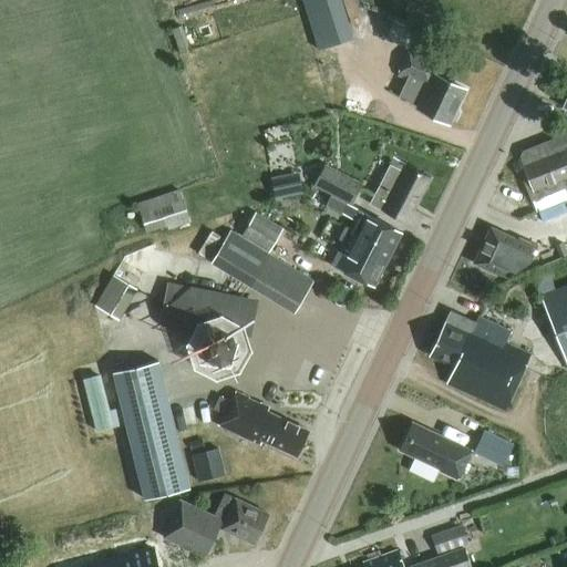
[(341,0),(301,0),(318,52),(354,40),(341,0)]
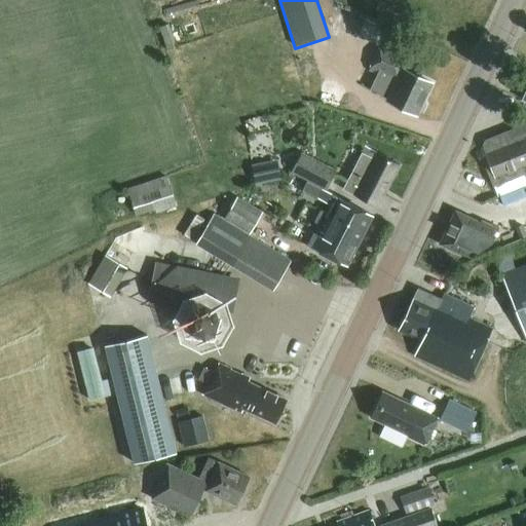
[(340,1),(332,22),(385,43),(395,23),(340,1)]
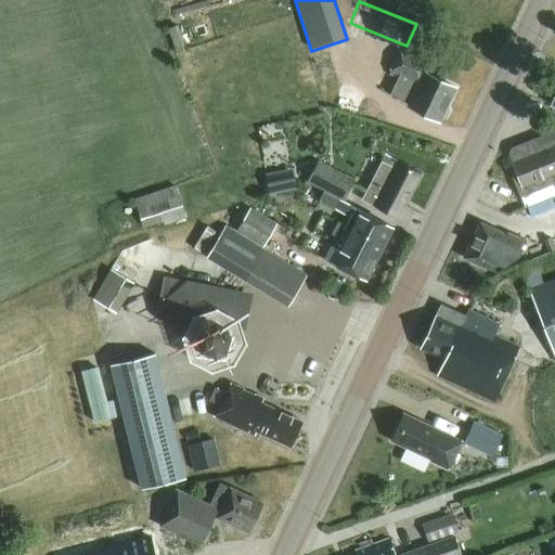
[(178,26),(166,30),(176,54),(186,51),(178,26)]
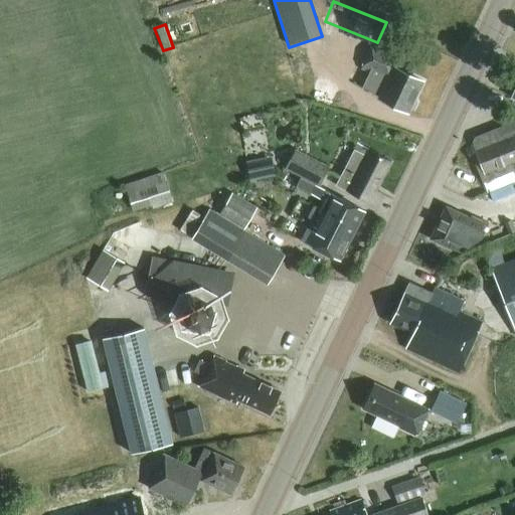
[(416,104),(415,100),(422,82),(393,68),(399,56),(373,44),(361,69),(369,73),(362,89),(379,98),(378,99),(408,114),(409,112),(414,110),(416,104)]
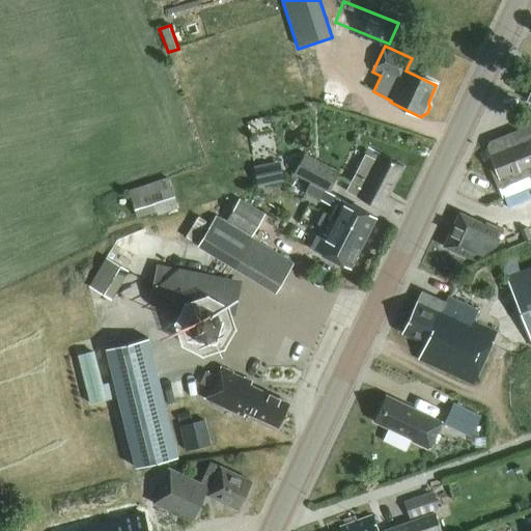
[(530,126),(490,143),(487,147),(491,158),(495,169),(491,170),(498,189),(526,177),(529,187),(530,186),(530,126)]
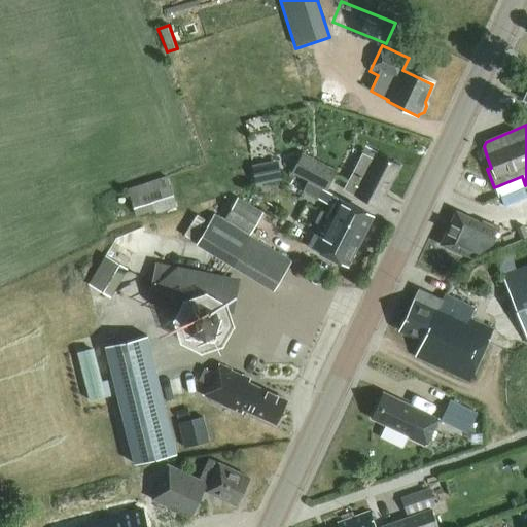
[(385,213),(391,200),(384,197),(400,167),(366,147),(343,190),(385,213)]
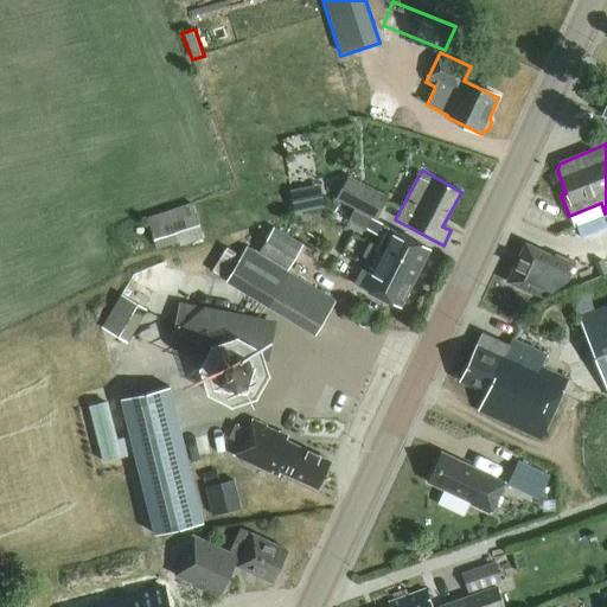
[(350,178),(338,199),(375,219),(387,198),(350,178)]
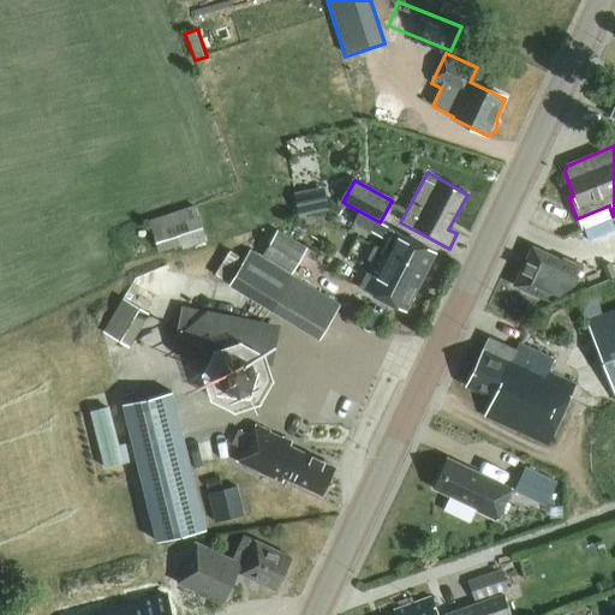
[(326,189),(296,195),(300,216),(329,210),(326,189)]
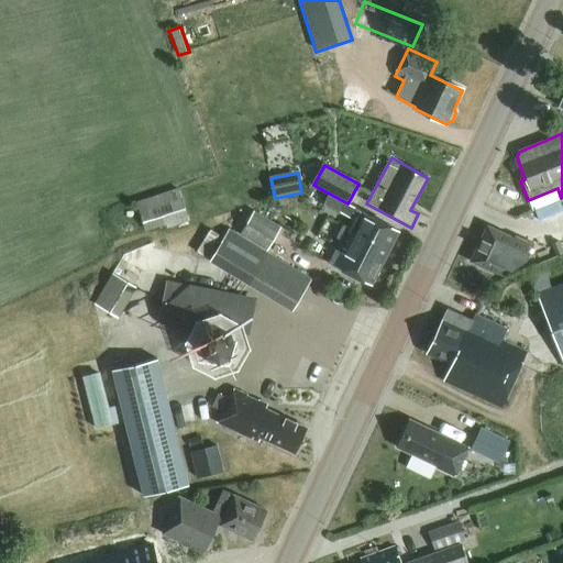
[(188,219),(178,190),(178,189),(136,203),(146,233),(188,219)]
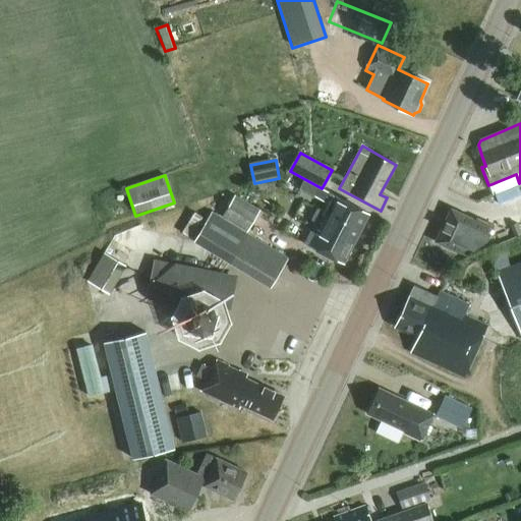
[(368,215),(304,180),(299,190),(314,197),(326,204),(322,211),(316,209),(310,221),(315,223),(304,244),(343,265),(368,215)]
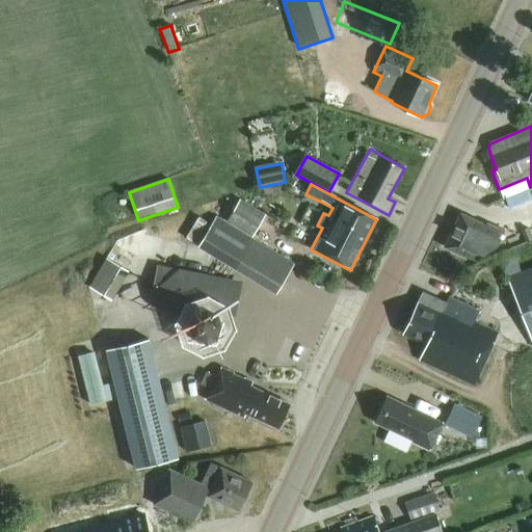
[(238,201),(225,223),(251,238),(264,215),(238,201)]
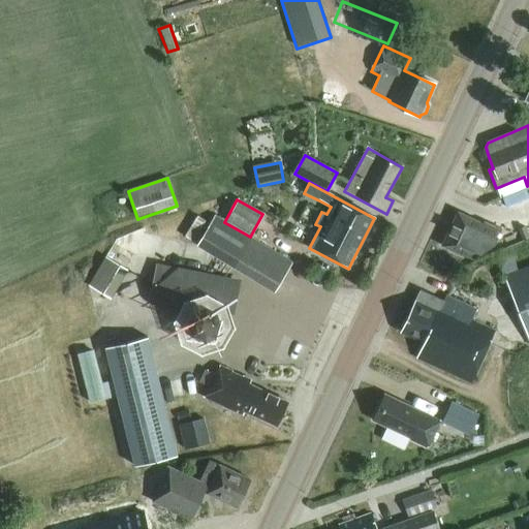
[(479,255),(485,246),(486,243),(493,246),(494,245),(499,234),(501,230),(486,222),(485,222),(484,225),(458,213),(441,247),(469,259),(473,252),(479,255)]
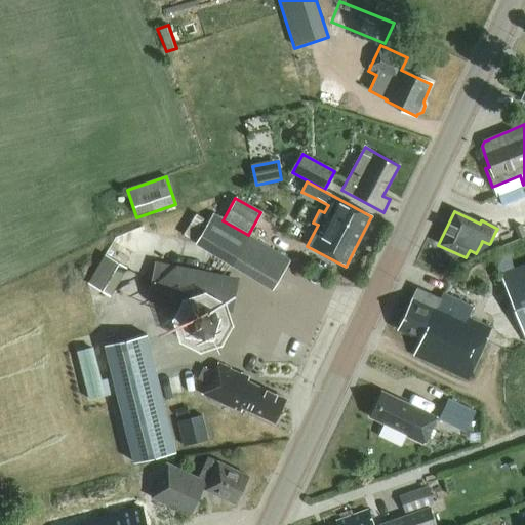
[(273,290),(290,263),(212,215),(196,243),(273,290)]
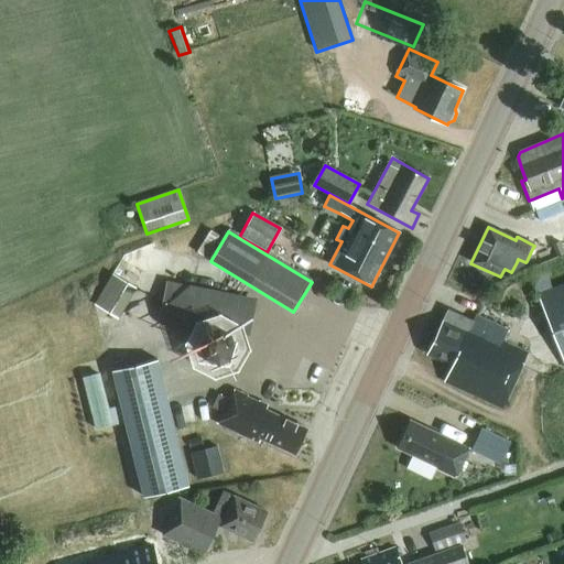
[(136,286),(114,274),(95,305),(117,318),(136,286)]
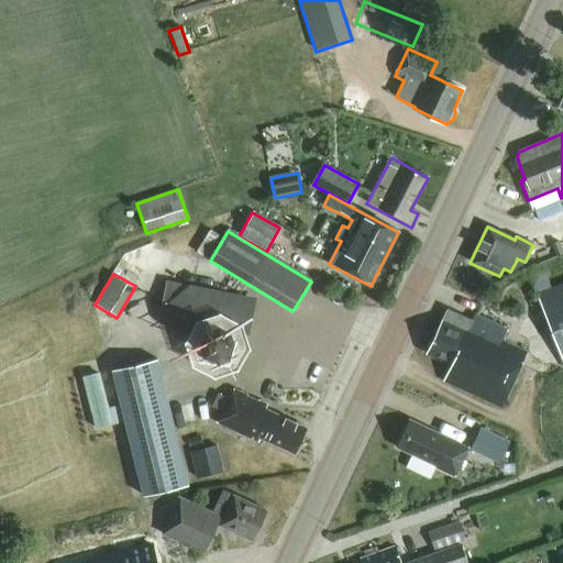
[(164,282),(156,320),(205,329),(216,323),(233,330),(234,334),(247,337),(255,299),(164,282)]
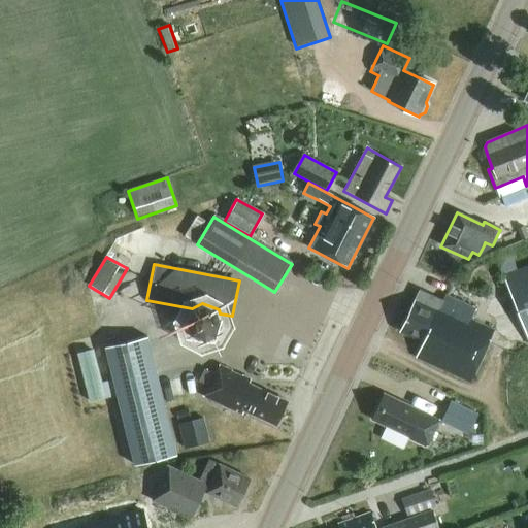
[(527,266),(510,273),(503,276),(527,339),(527,266)]
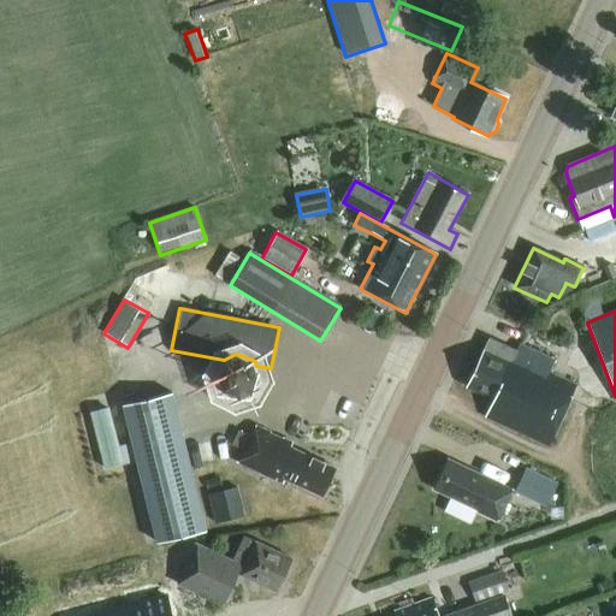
[(549,373),(555,361),(519,345),(516,351),(490,339),(467,389),(493,400),(485,418),(548,448),(576,386),(549,373)]
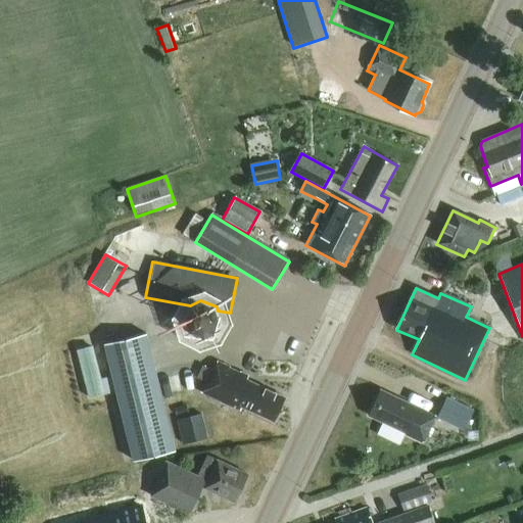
[(201,342),(216,337),(222,324),(218,311),(217,306),(200,300),(190,305),(185,307),(179,321),(186,336),(201,342)]
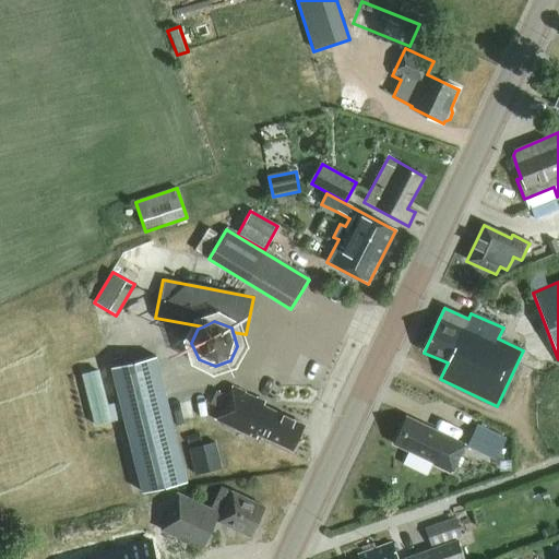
[(143,494),(187,483),(156,357),(111,368),(143,494)]
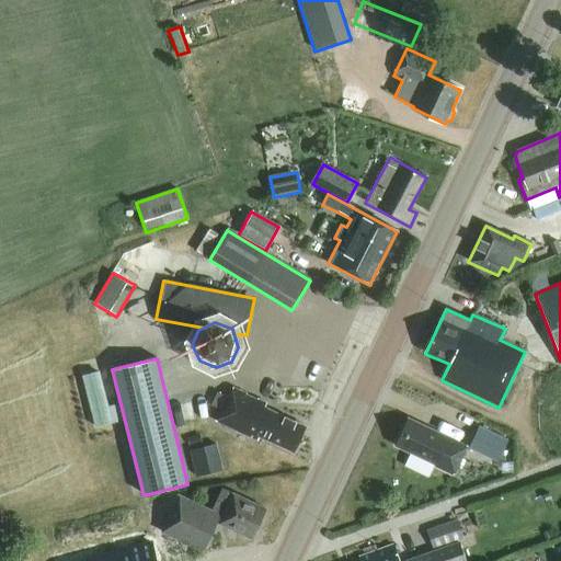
[(100,373),(82,377),(95,427),(112,423),(100,373)]
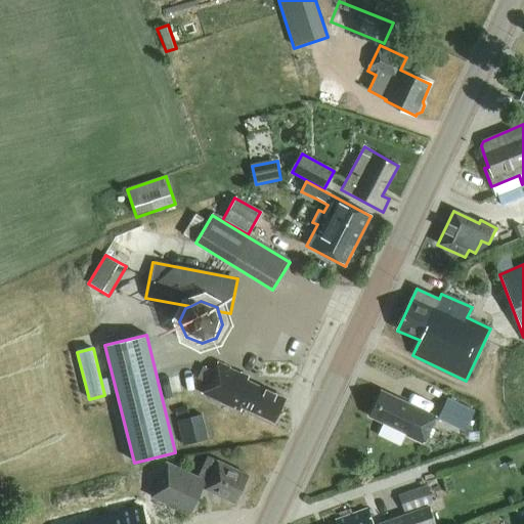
[(284,398),(247,382),(249,378),(217,363),(214,370),(204,366),(198,379),(208,383),(203,394),(241,412),(243,408),(272,423),(284,398)]
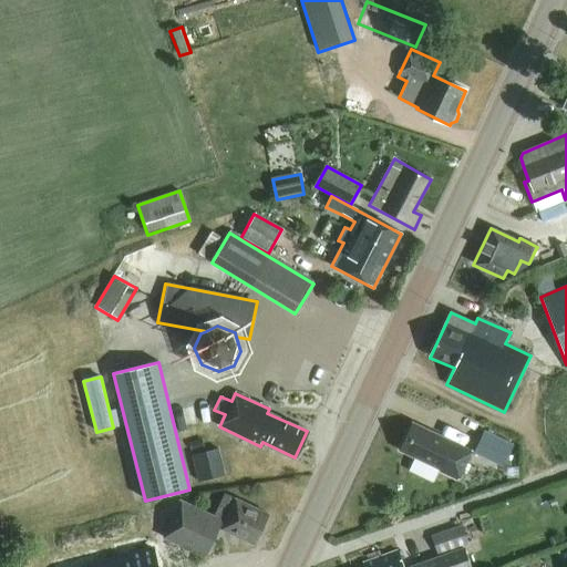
[(413,424),(400,452),(415,459),(409,472),(433,483),(439,470),(441,471),(440,473),(457,482),(468,460),(472,452),(455,444),(413,424)]
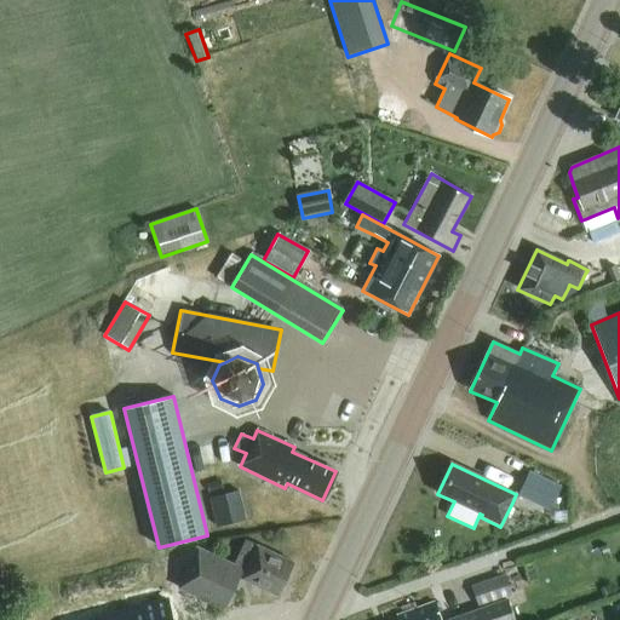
[(551,512),(562,487),(530,472),(518,497),(551,512)]
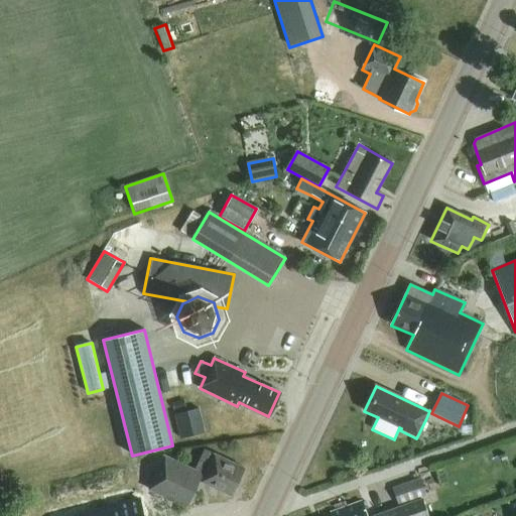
[(168,453),(155,488),(197,504),(207,479),(241,493),(253,465),(209,446),(202,466),(168,453)]
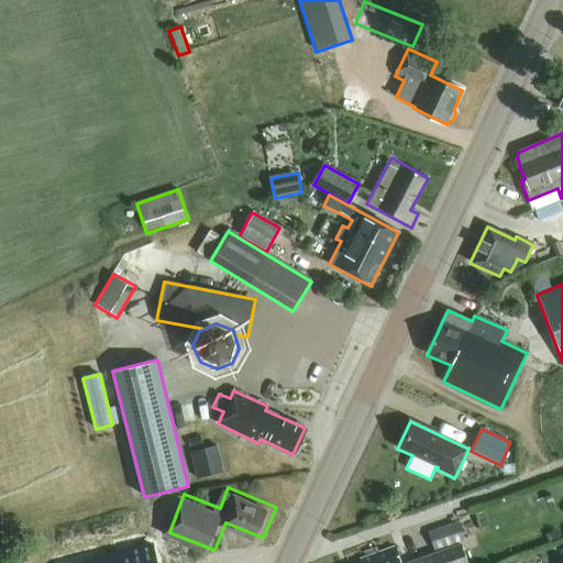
[(434,552),(449,548),(465,541),(459,522),(429,533),(434,552)]
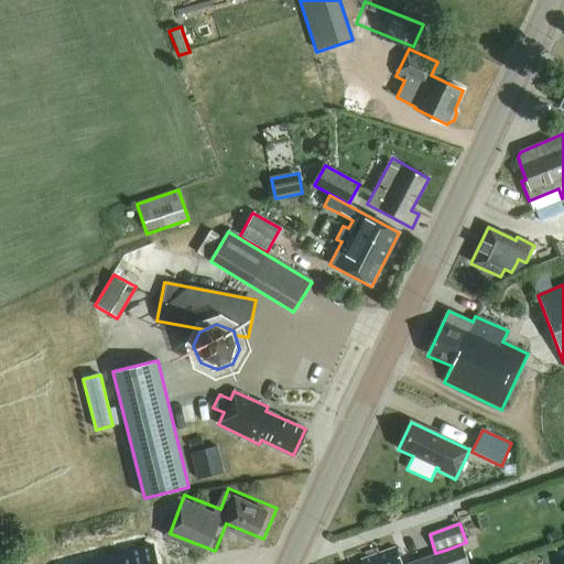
[(467,563),(462,548),(451,552),(416,563),(467,563)]
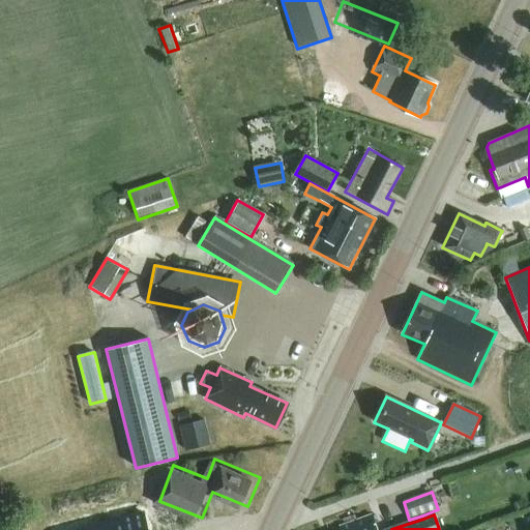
[(89,529),(146,529),(143,516),(89,529)]
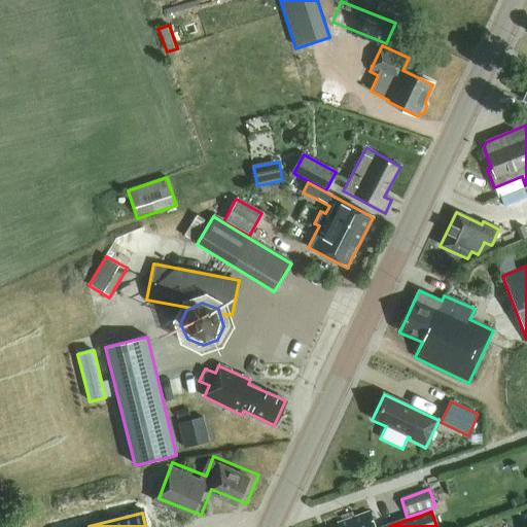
[(374,526),(370,514),(339,525),(339,526),(374,526)]
